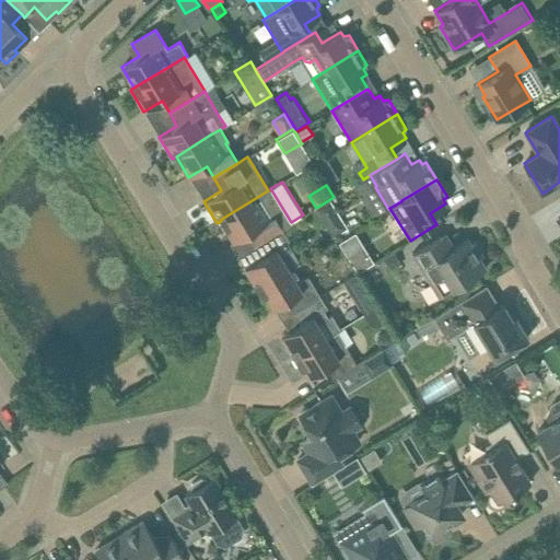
[(268,190),(220,220),(221,221),(233,242),(251,231),(258,243),(282,229),(291,223),(270,189),(268,190)]
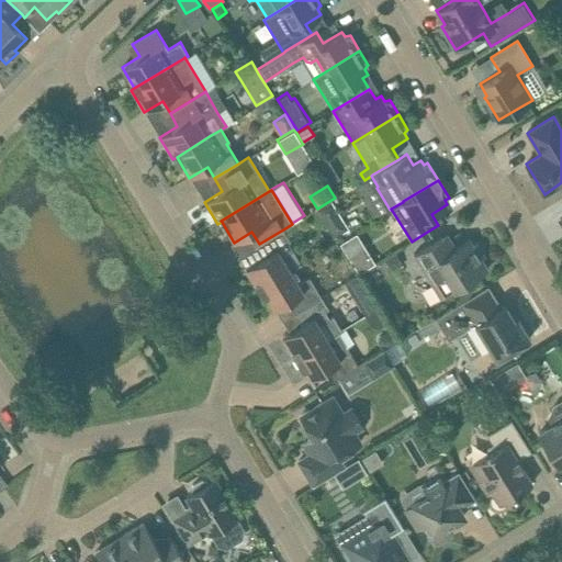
[(332,201),(318,209),(326,222),(339,213),(332,201)]
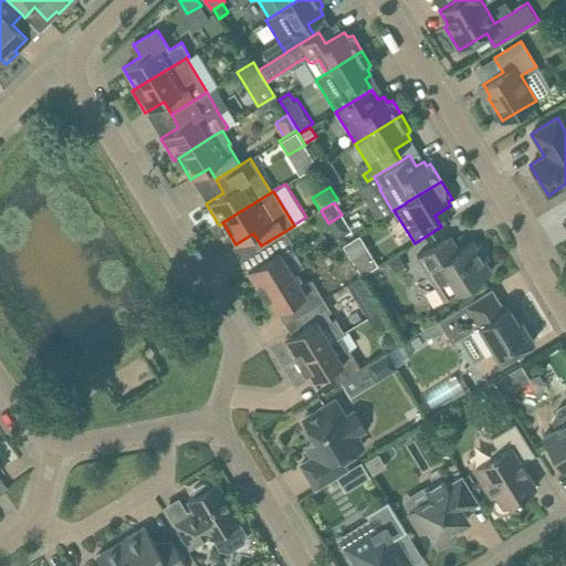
[(247,271),(260,292),(292,272),(284,259),(295,253),(290,244),(293,243),(285,231),(261,245),(269,258),(247,271)]
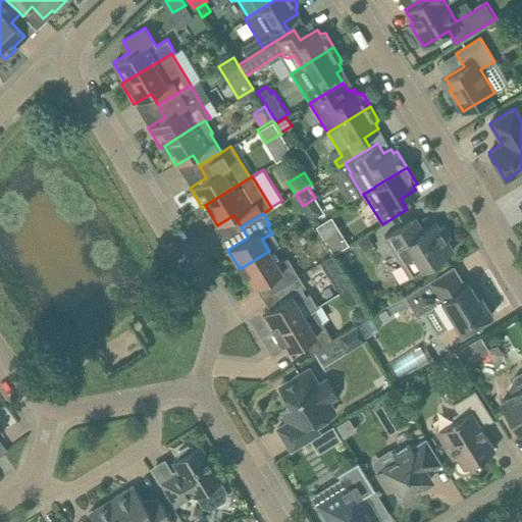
[(329,216),(316,225),(321,233),(334,225),(329,216)]
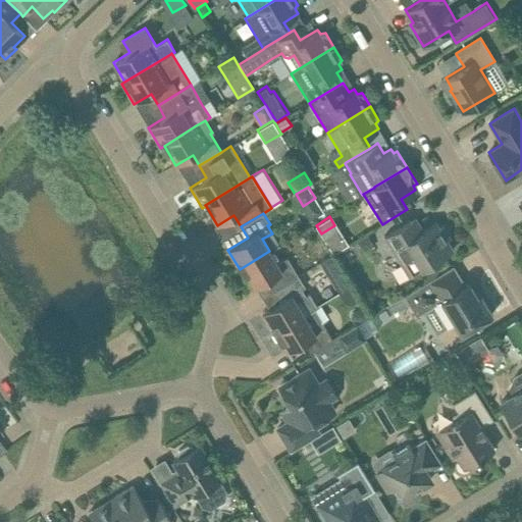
[(415,217),(383,237),(409,277),(422,269),(453,250),(447,240),(450,238),(442,226),(439,227),(435,222),(422,230),(415,217)]
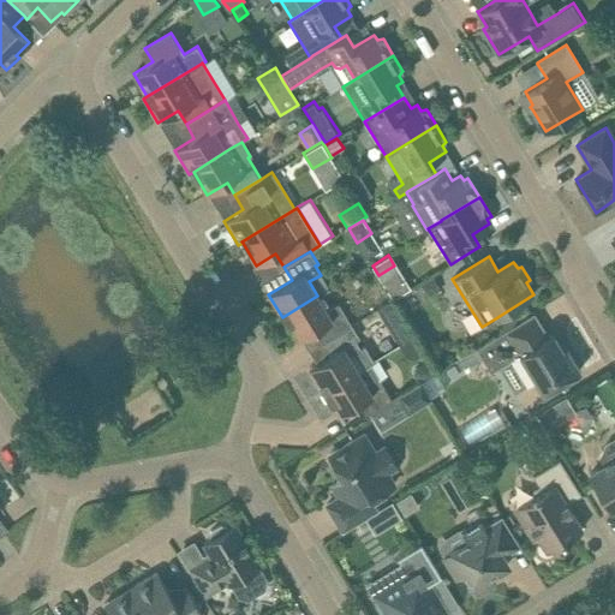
[(433,276),(422,284),(430,296),(441,290),(433,276)]
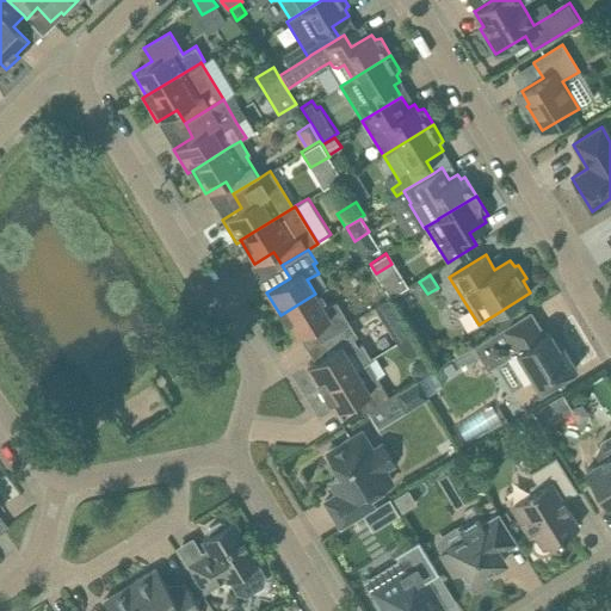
[(315,294),(281,315),(295,339),(315,326),(323,339),(349,323),(335,301),(325,308),(315,294)]
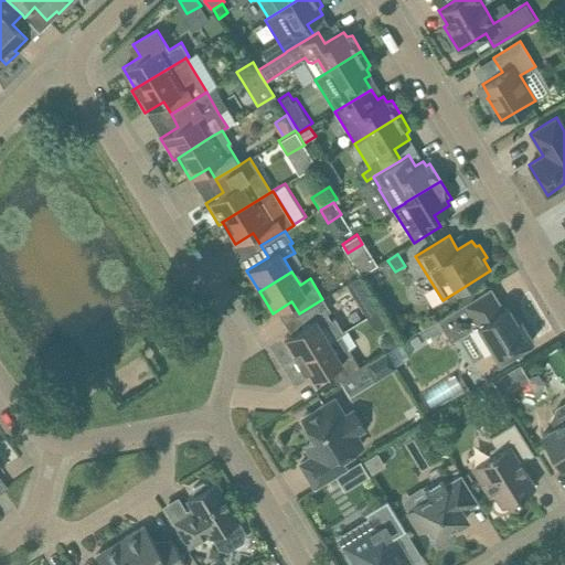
[(359,277),(349,283),(356,296),(366,289),(359,277)]
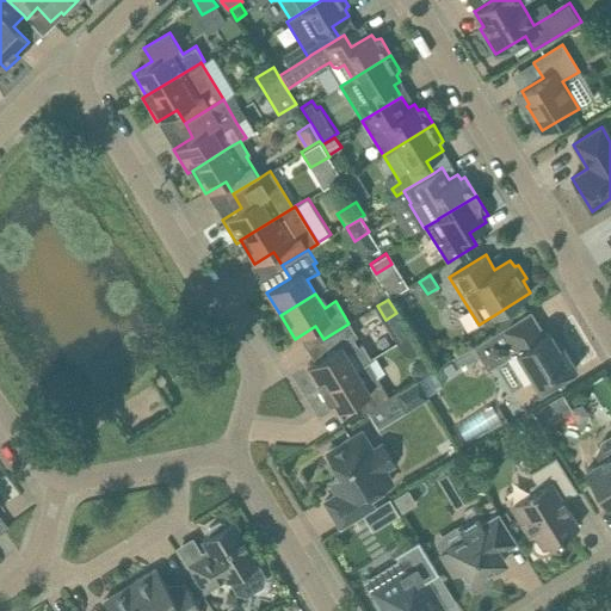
[(526,313),(452,358),(457,365),(477,353),(487,370),(510,356),(526,382),(532,378),(539,390),(576,368),(562,345),(559,346),(549,331),(541,335),(526,313)]
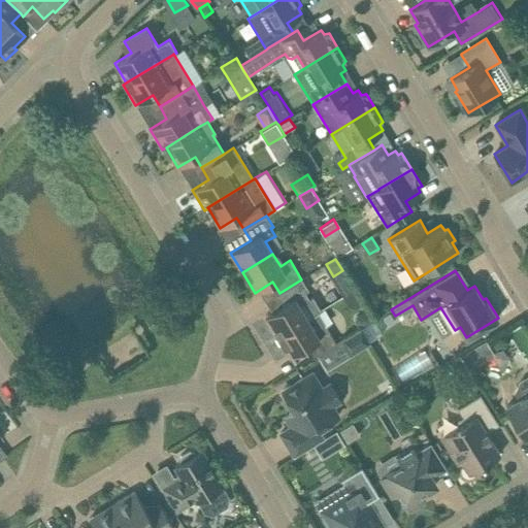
[(312,298),(309,300),(305,293),(308,291),(301,279),(279,293),(286,303),(265,317),(276,336),(307,319),(306,318),(320,309),(312,298)]
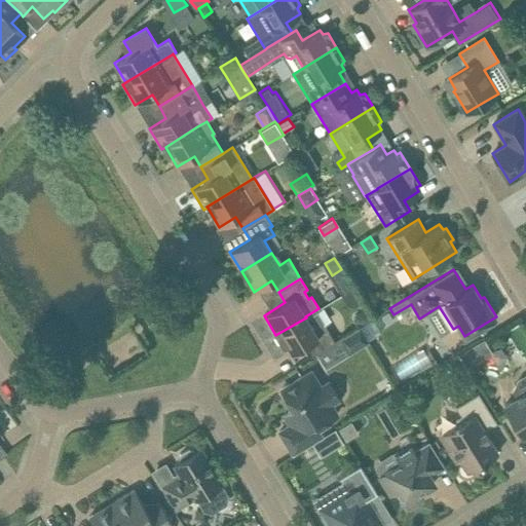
[(355,313),(354,318),(357,323),(361,325),(370,320),(371,314),(368,310),(364,309),(355,313)]
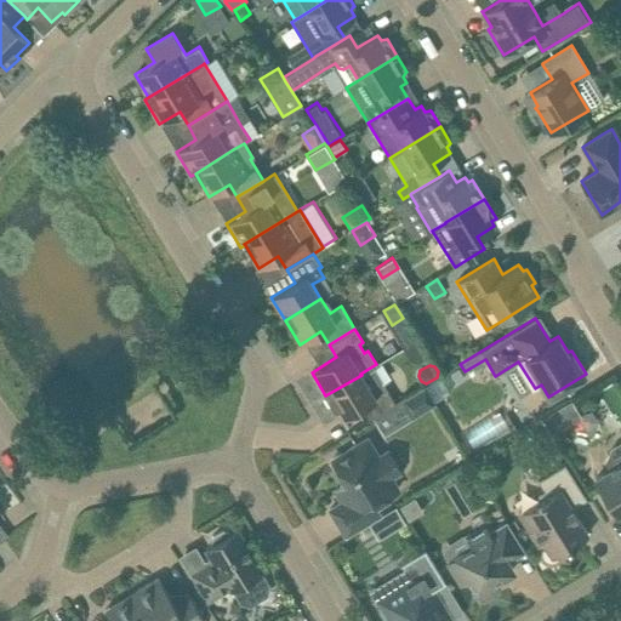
[(362,375),(325,396),(340,420),(362,406),(369,420),(389,408),(396,404),(382,382),(372,368),(362,375)]
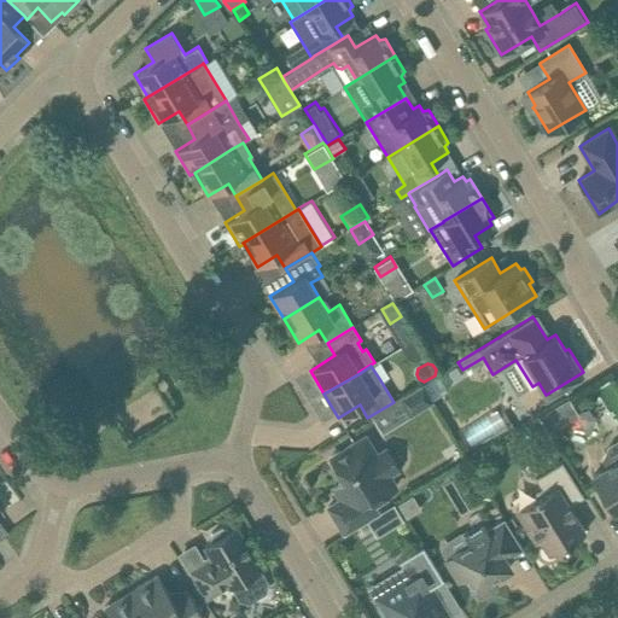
[(437,375),(423,384),(431,400),(447,391),(437,375)]
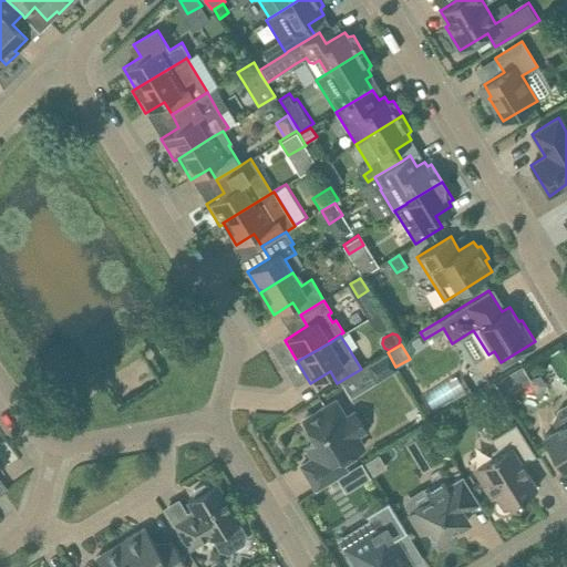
[(388,352),(368,364),(378,379),(397,368),(395,367),(388,352)]
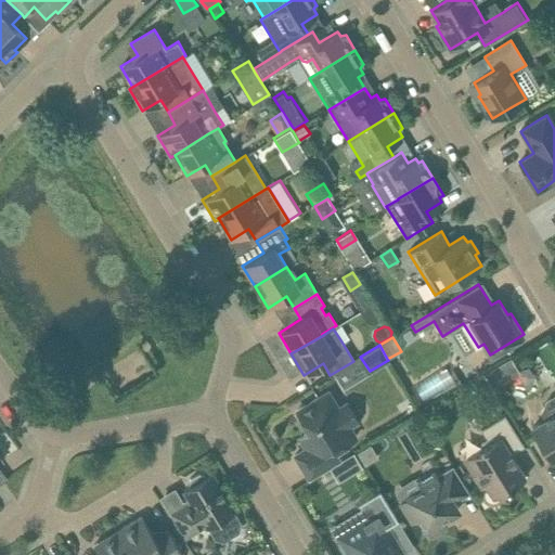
[(554,355),(551,345),(540,350),(551,375),(554,372),(554,355)]
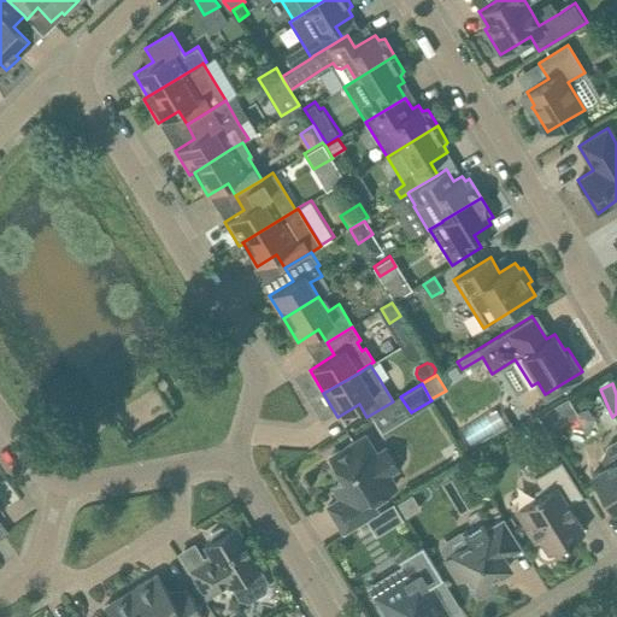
[(547,410),(540,415),(550,432),(557,427),(547,410)]
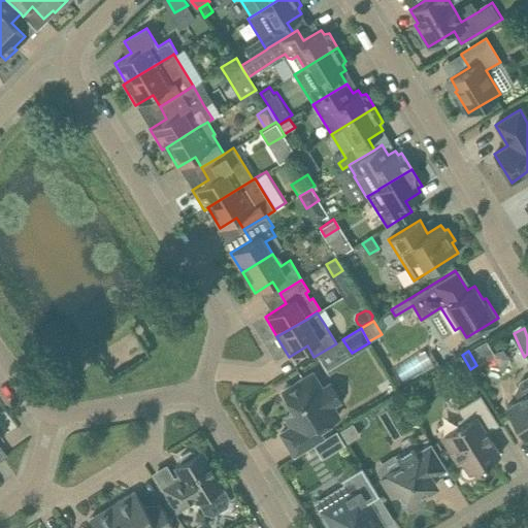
[(402,380),(433,368),(428,352),(397,363),(402,380)]
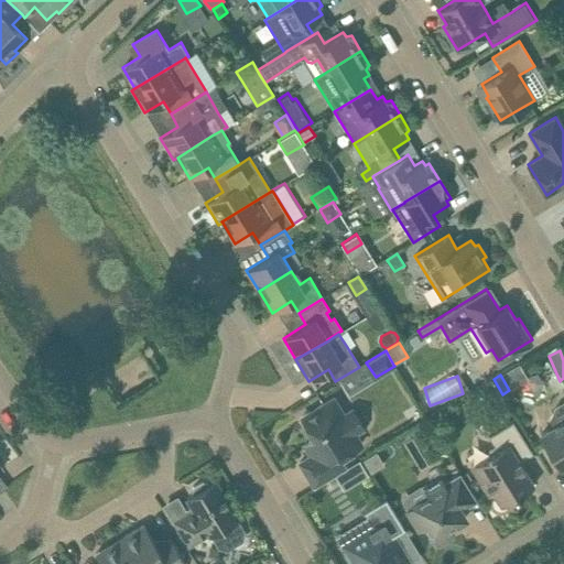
[(491,380),(480,387),(484,392),(495,386),(491,380)]
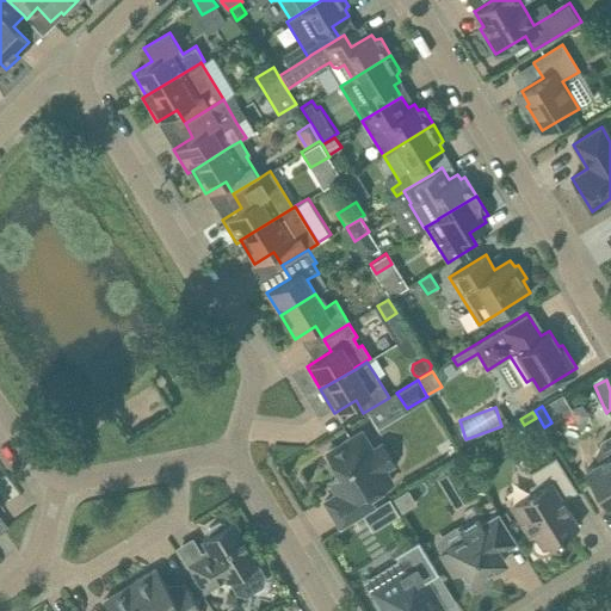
[(340,528),(360,516),(375,506),(369,495),(392,481),(384,469),(393,464),(381,444),(372,450),(360,431),(326,452),(340,475),(329,482),(337,494),(325,501),(340,528)]
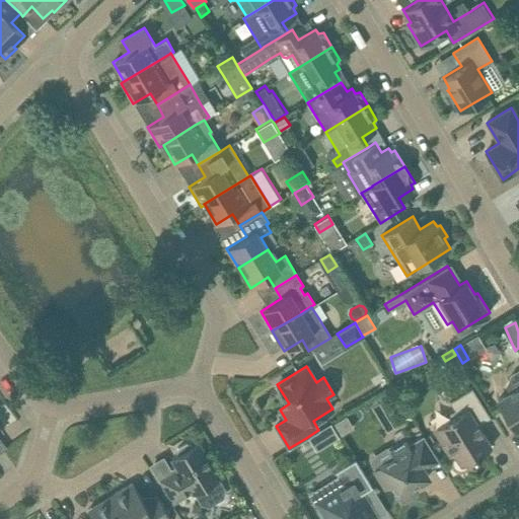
[(518,369),(510,374),(505,385),(509,393),(498,400),(506,414),(516,431),(518,429),(518,369)]
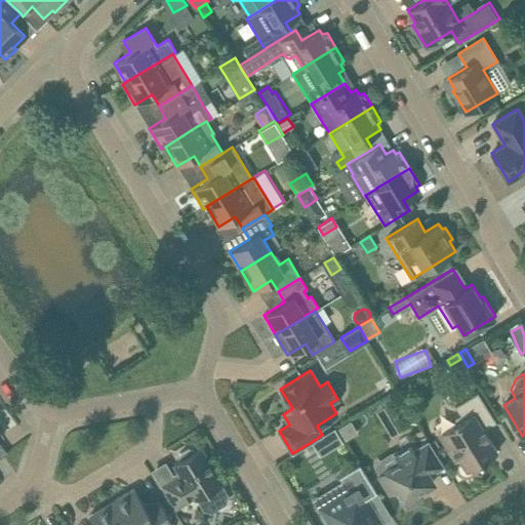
[(495,422),(485,405),(477,393),(454,406),(462,419),(438,435),(448,450),(452,448),(467,471),(496,452),(483,430),(495,422)]
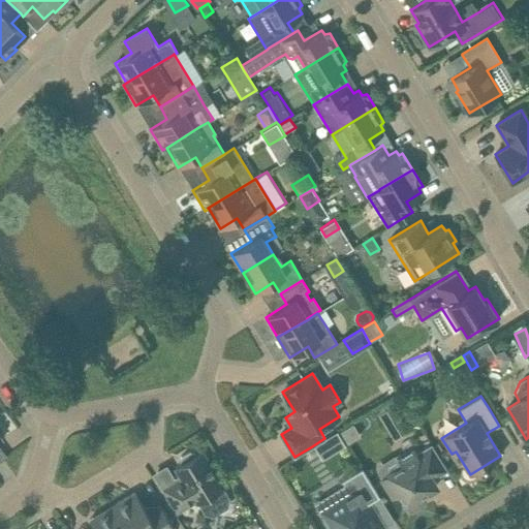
[(348,441),(359,435),(351,424),(341,430),(348,441)]
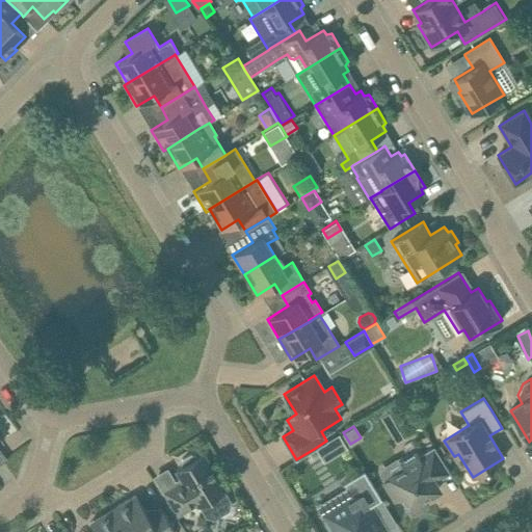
[(424,498),(432,494),(439,489),(435,482),(450,473),(433,447),(419,456),(417,452),(400,462),(404,469),(383,481),(384,483),(395,501),(401,497),(411,514),(428,504),(424,498)]
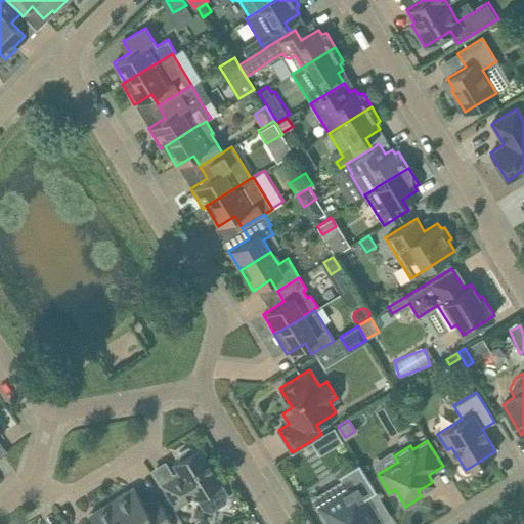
[(197,496),(199,500),(205,501),(225,489),(200,447),(193,450),(192,448),(188,447),(179,452),(178,457),(179,460),(174,463),(182,475),(176,479),(174,477),(162,484),(175,507),(193,495),(194,496),(197,496)]
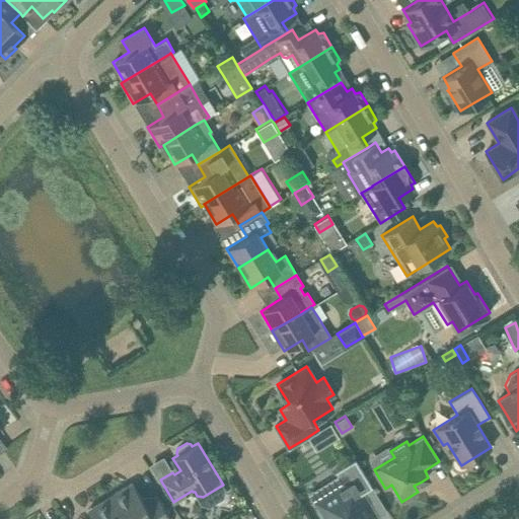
[(369,518),(374,516),(360,494),(372,487),(355,459),(335,471),(345,487),(317,503),(327,518),(369,518)]
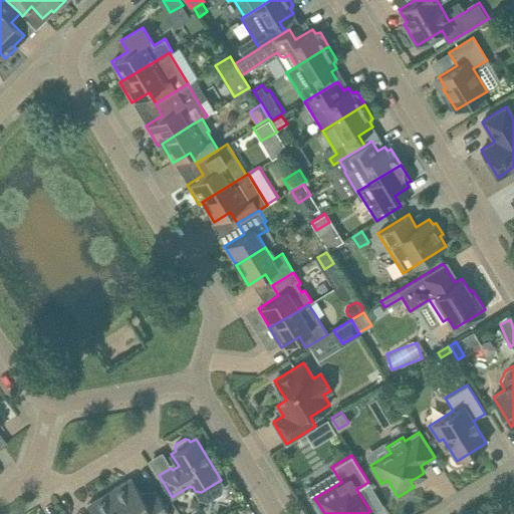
[(131,478),(108,492),(121,513),(169,513),(156,491),(143,498),(131,478)]
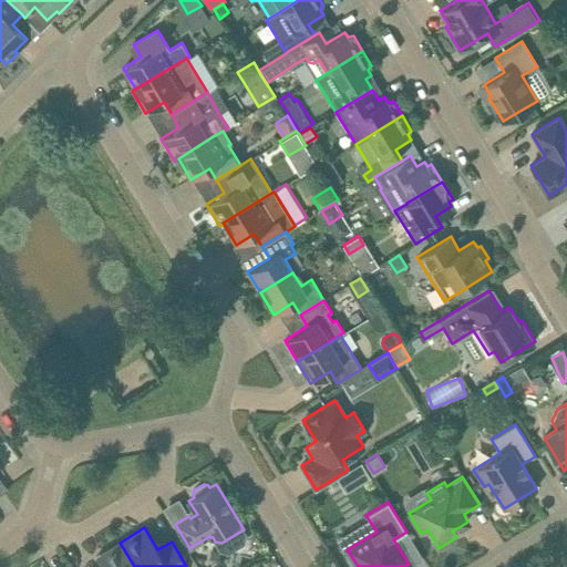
[(134,566),(120,543),(95,557),(101,566),(134,566)]
